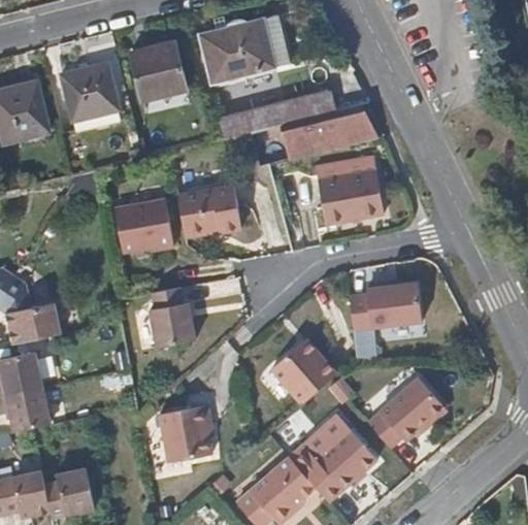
[(286,66),(273,14),(196,34),(207,84),(286,66)]
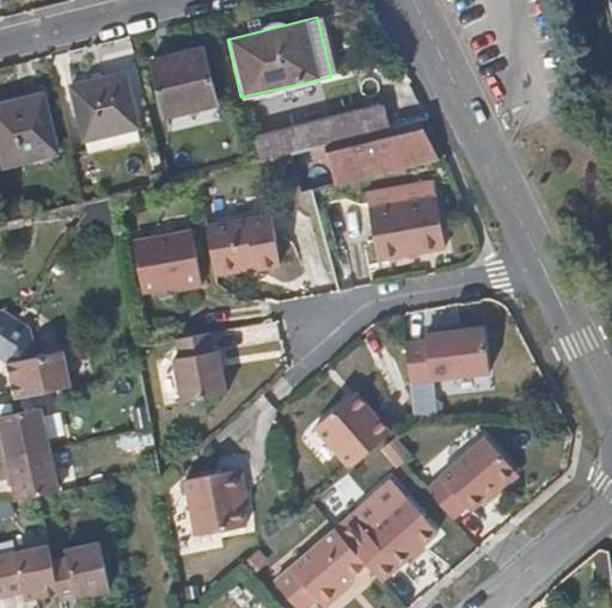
[(219,108),(204,50),(147,65),(161,121),(219,108)]
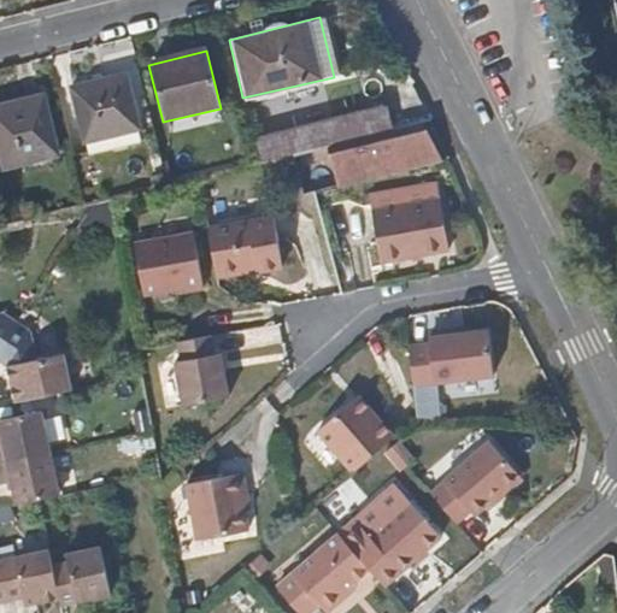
[(139,131),(124,76),(69,90),(83,145),(139,131)]
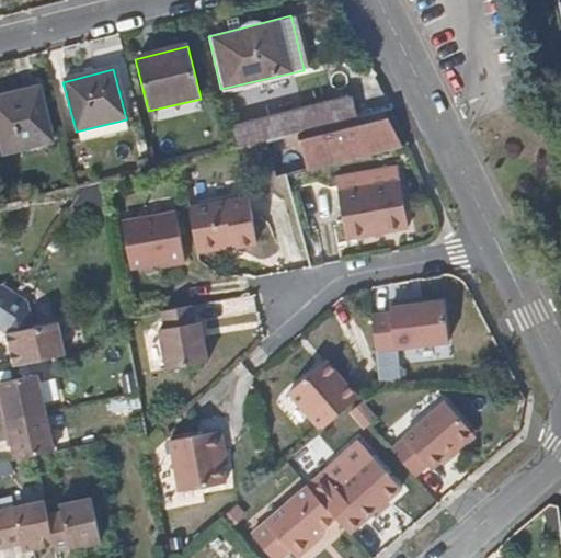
[(52,143),(39,92),(0,100),(0,128),(6,154),(52,143)]
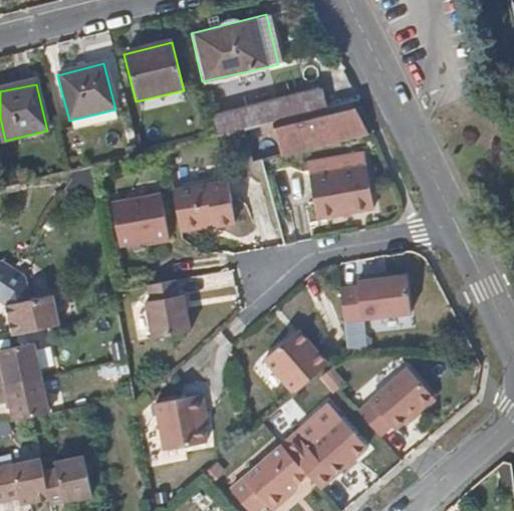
[(277,101),(282,119),(321,109),(317,91),(277,101)]
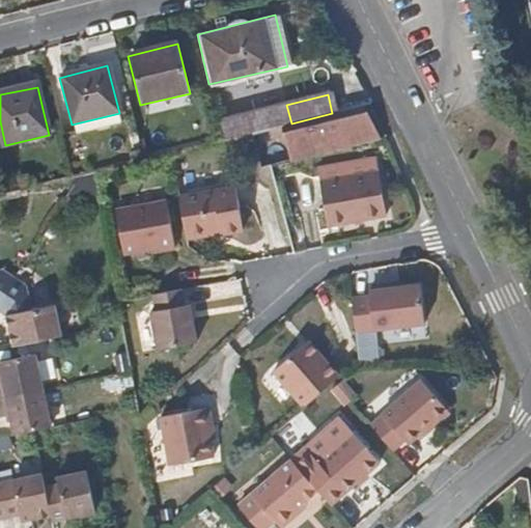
[(223,141),(251,134),(286,124),(281,106),(218,121),(223,141)]
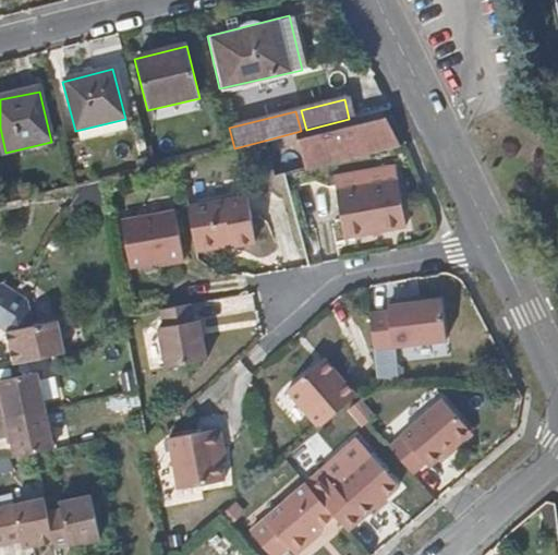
[(306,130),(301,131),(264,141),(274,178),(284,176),(396,147),(380,111),(349,119),(306,130)]
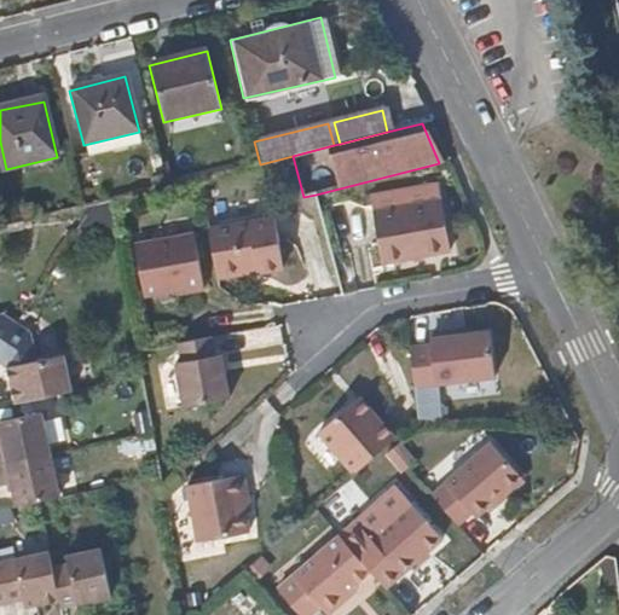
[(450,253),(441,202),(372,213),(382,265),(450,253)]
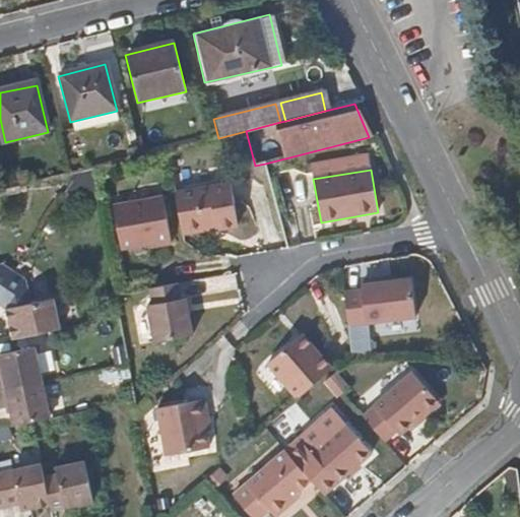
[(238,227),(230,182),(176,192),(183,231),(217,224),(218,230),(238,227)]
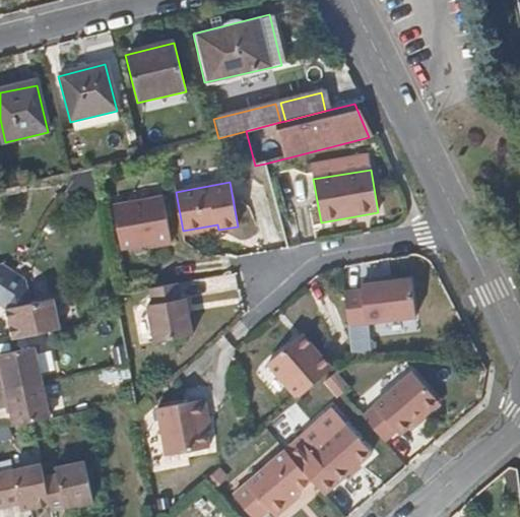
[(172,243),(163,197),(114,206),(122,248),(158,242),(158,246),(172,243)]
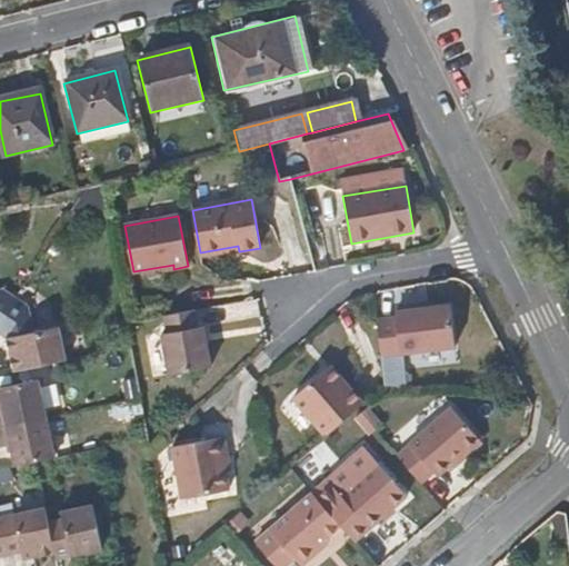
[(239,251),(238,246),(200,252),(201,258),(239,251)]
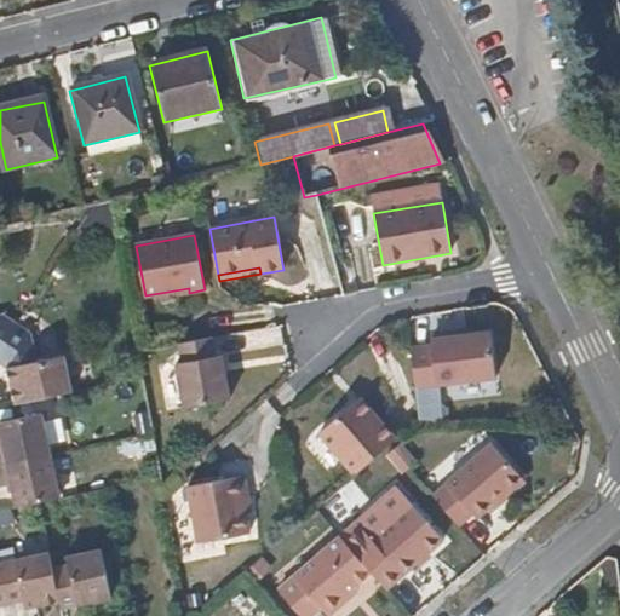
[(0,346),(15,323),(1,315),(0,315),(0,346)]
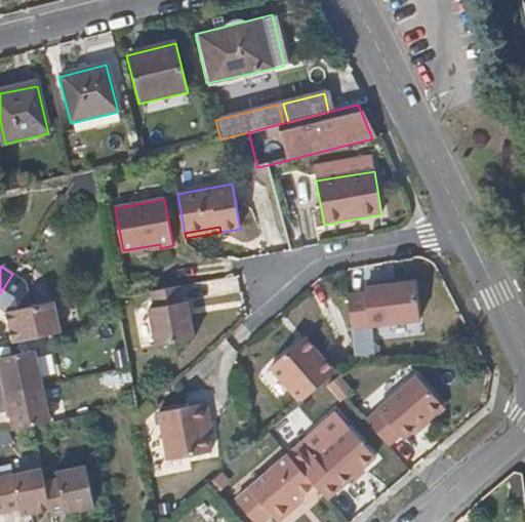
[(12,274),(0,293),(0,310),(6,314),(11,342),(59,331),(53,303),(30,308),(25,281),(12,274)]
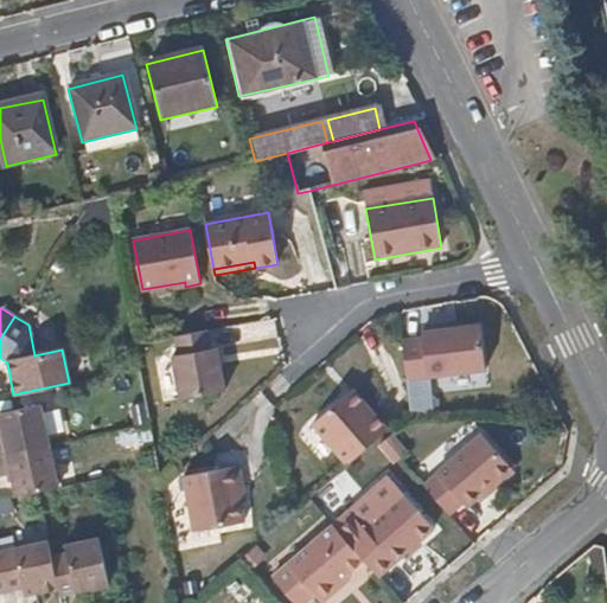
[(485,371),(480,327),(421,333),(421,340),(401,342),(406,380),(485,371)]
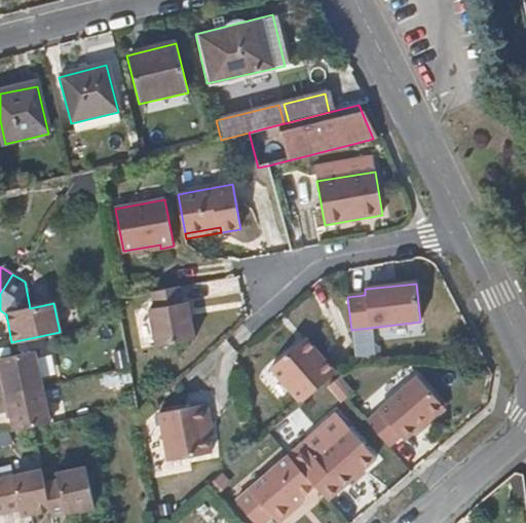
[(180,302),(177,286),(148,291),(151,307),(146,308),(153,346),(191,340),(184,301),(180,302)]
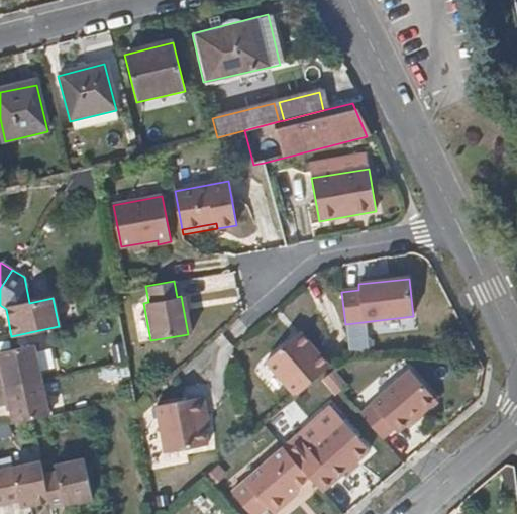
[(332,366),(302,332),(269,361),(298,396),(325,372),(332,366)]
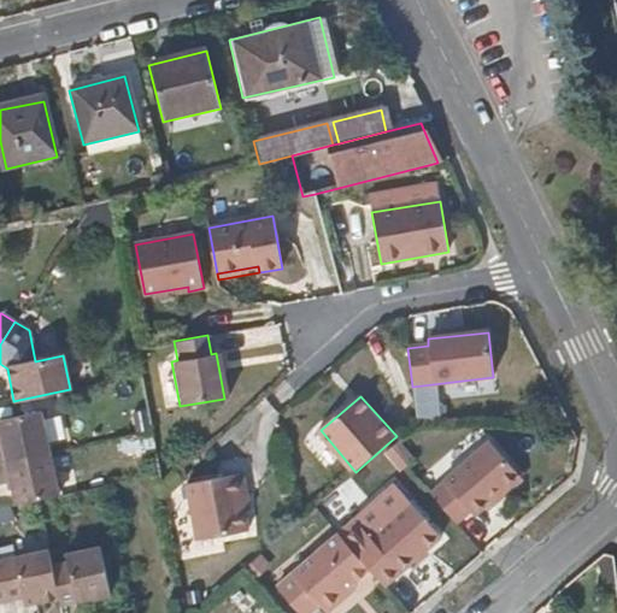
[(0,463),(50,453),(40,408),(0,417),(0,432),(3,443),(0,443),(0,463)]
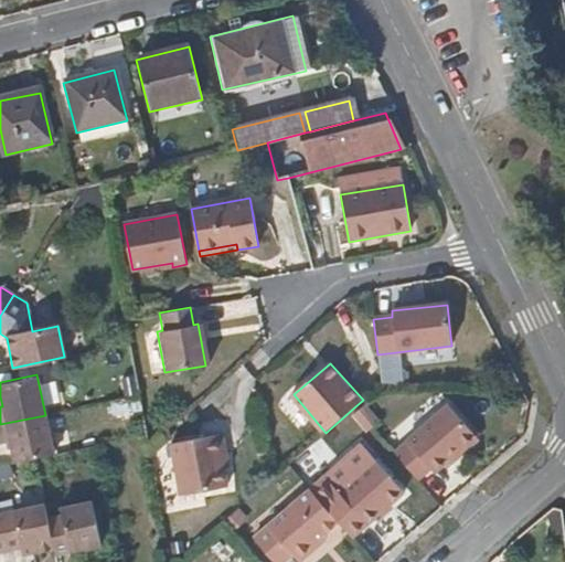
[(112,417),(141,413),(139,399),(109,403),(112,417)]
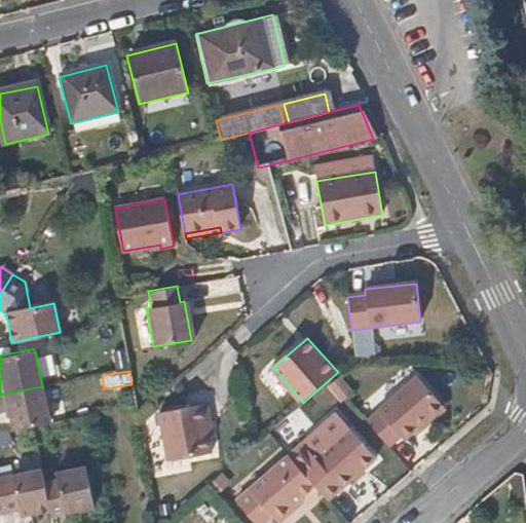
[(445,407),(418,376),(367,420),(389,446),(401,436),(406,441),(420,428),(419,426),(425,420),(427,422),(445,407)]
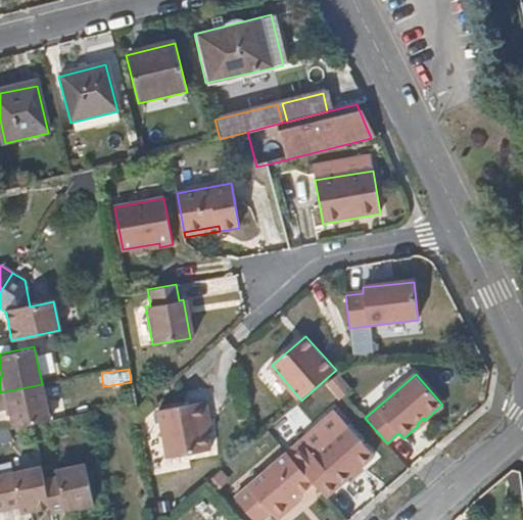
[(336,402),(351,392),(340,376),(326,385),(336,402)]
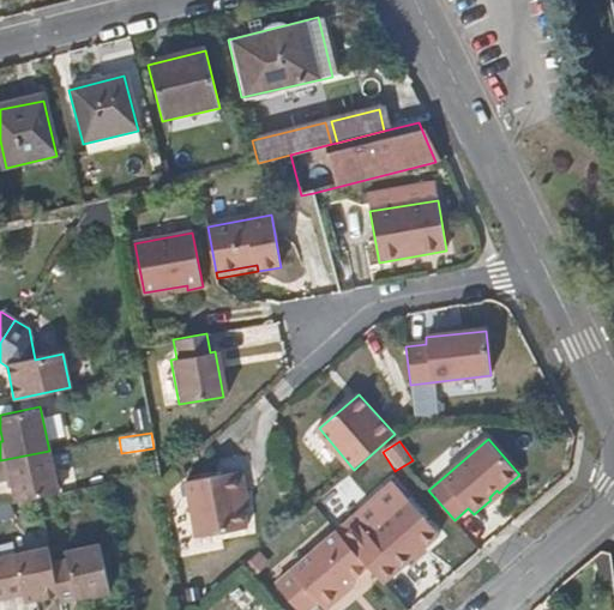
[(59,491),(49,451),(0,460),(0,481),(11,479),(14,501),(38,496),(59,491)]
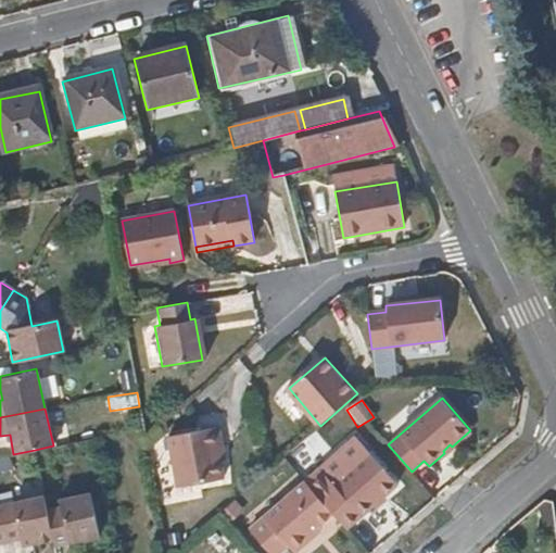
[(220,447),(217,430),(167,439),(179,507),(225,499),(218,466),(215,448),(220,447)]
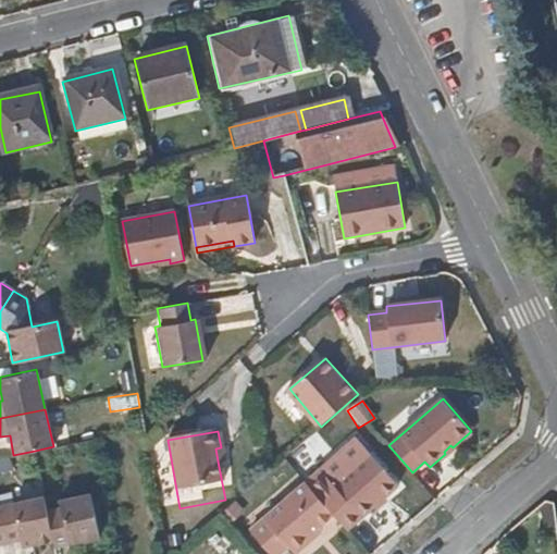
[(322,499),(336,516),(347,529),(399,484),(358,436),(306,480),(311,485),(322,499)]
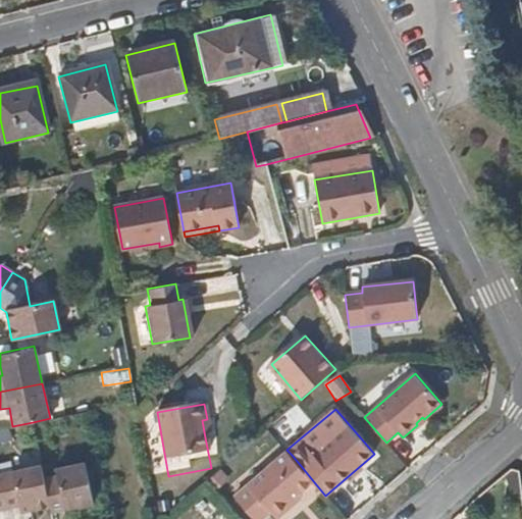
[(211,436),(207,419),(202,420),(205,437),(211,436)]
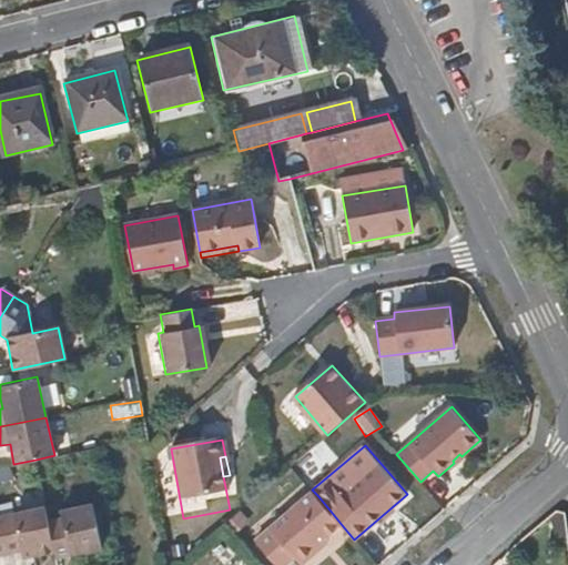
[(0,485),(12,483),(9,466),(0,468),(0,485)]
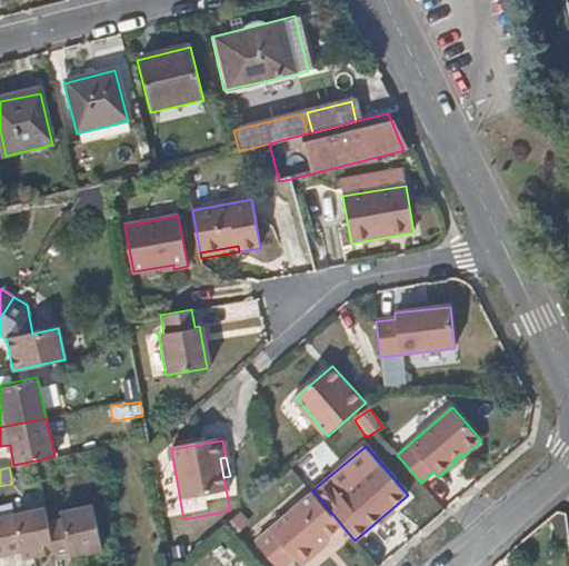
[(328,540),(343,527),(329,509),(318,496),(262,545),(279,565),(298,565),(302,562),(305,565),(315,565),(327,556),(320,548),(328,540)]
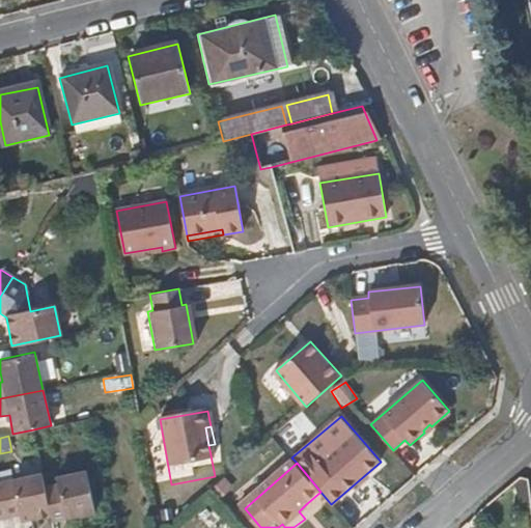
[(45,483),(52,515),(53,522),(95,511),(85,467),(56,473),(58,481),(45,483)]
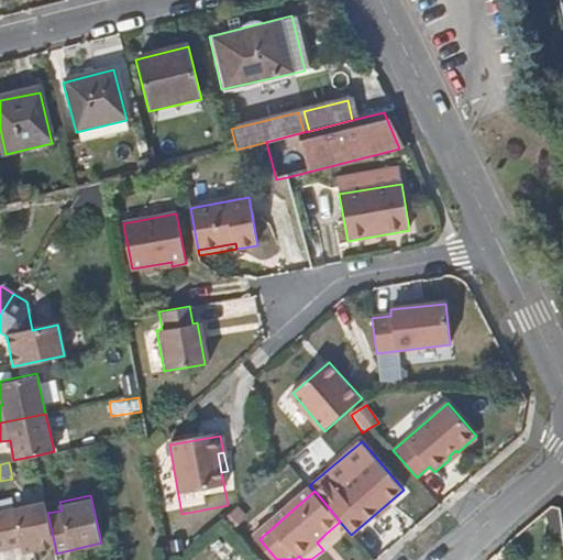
[(22,552),(55,546),(47,513),(45,501),(0,509),(0,514),(8,549),(20,546),(22,552)]
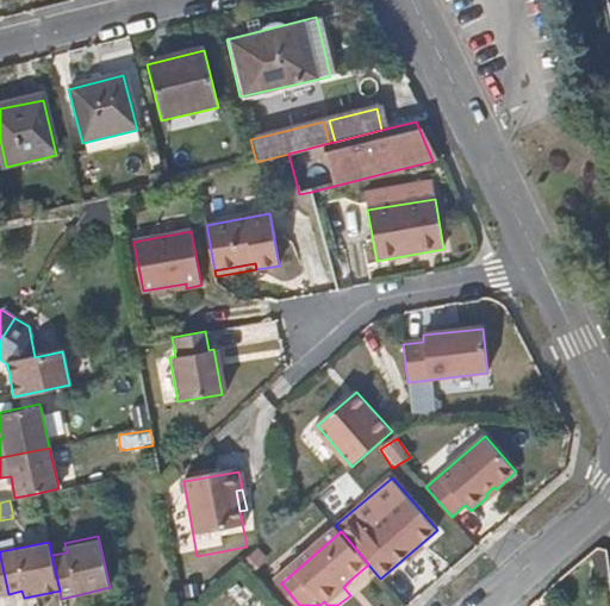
[(359,587),(352,579),(343,587),(350,595),(359,587)]
